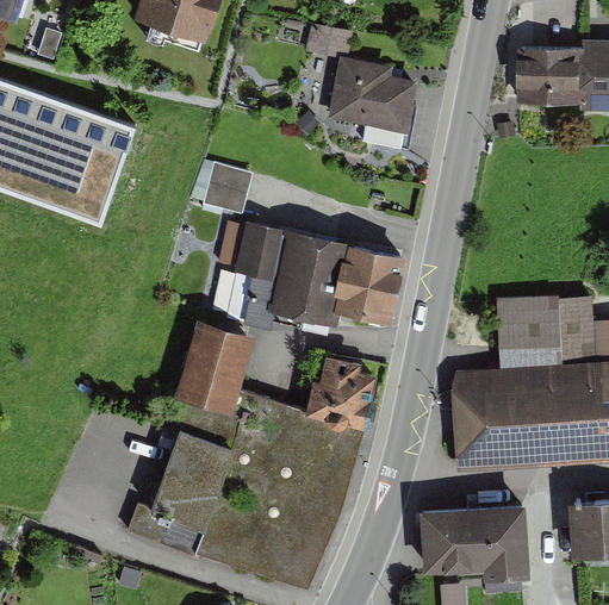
[(0,13),(10,18),(16,20),(22,0),(0,0),(0,13)]
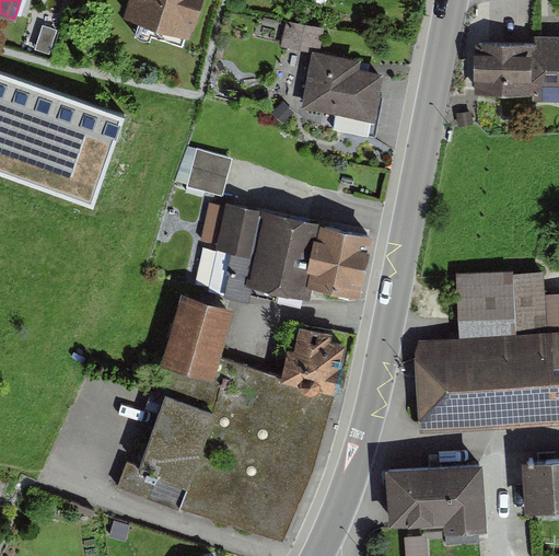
[(127,0),(119,26),(184,46),(197,0),(208,0),(216,2),(216,0),(127,0)]
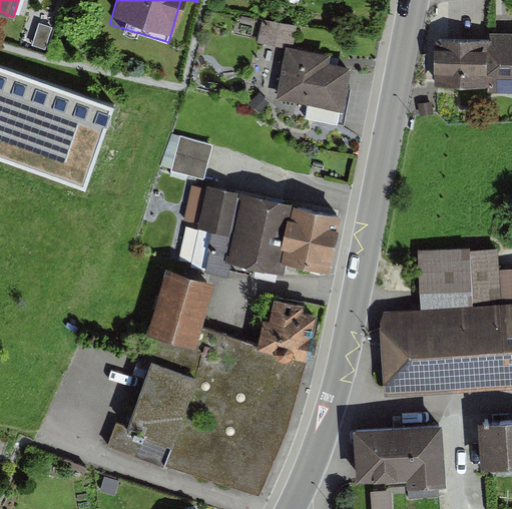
[(264,28),(261,46),(294,52),(297,33),(264,28)]
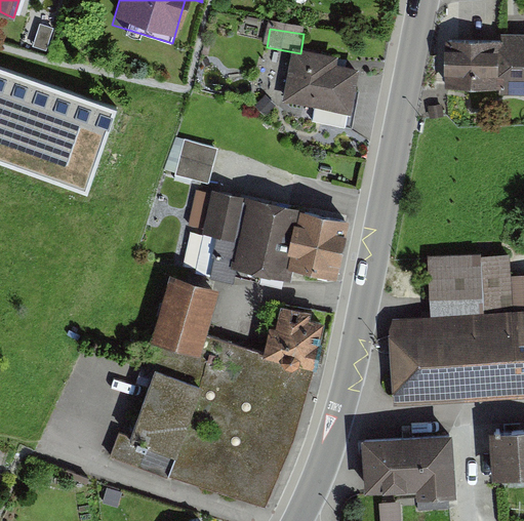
[(523,34),(501,34),(501,41),(446,41),(445,89),(499,89),(499,95),(509,95),(523,95),(523,34)]
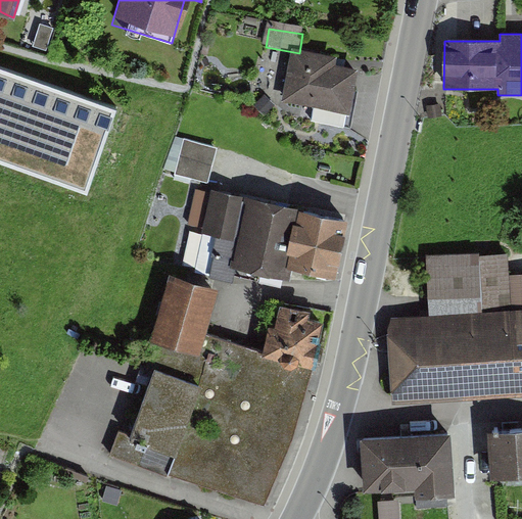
[(336,62),(292,54),(281,110),(344,123),(353,76),(334,72),(336,62)]
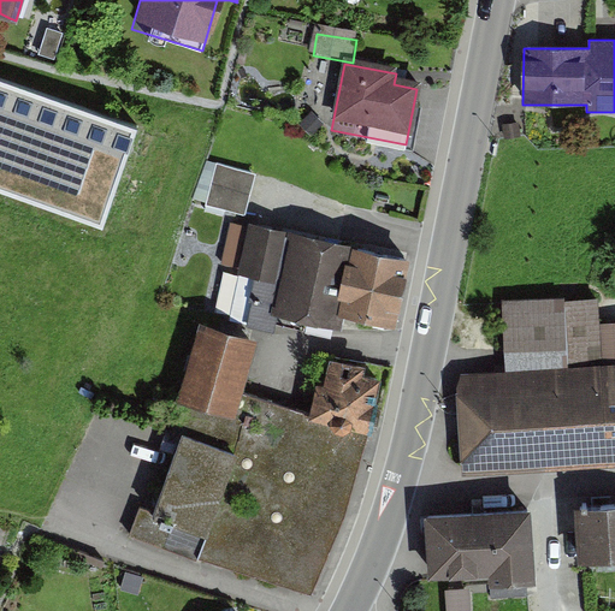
[(136,130),(0,82),(0,193),(102,230),(136,130)]
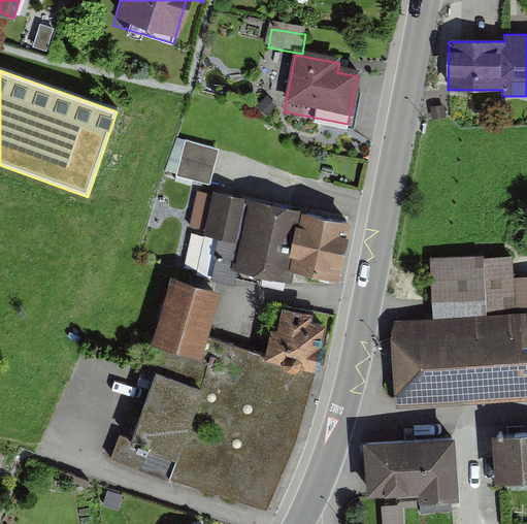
[(178,141),(167,175),(210,189),(221,154),(178,141)]
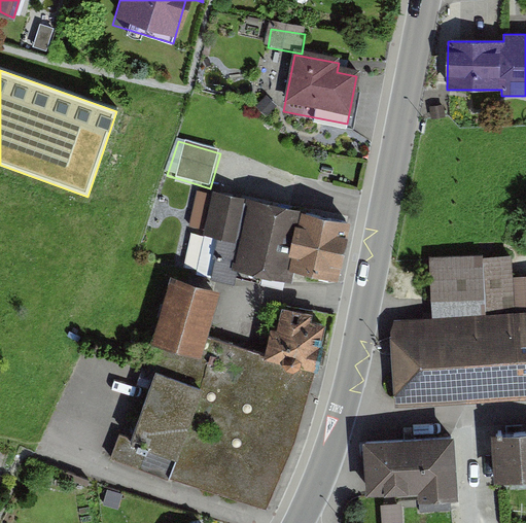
[(281,270),(294,212),(211,194),(201,239),(236,247),(231,269),(279,280),(281,270)]
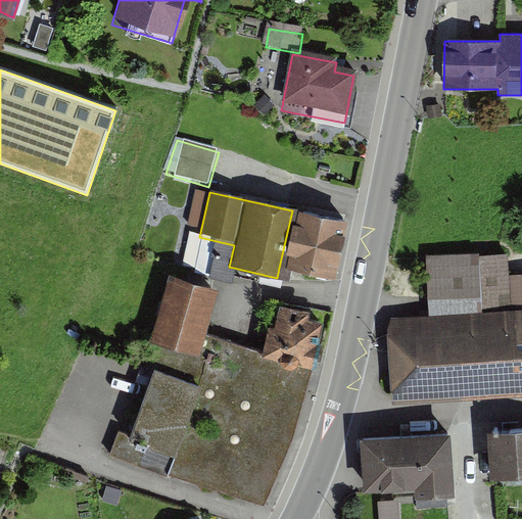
[(341,221),(292,210),(279,268),(328,279),(341,221)]
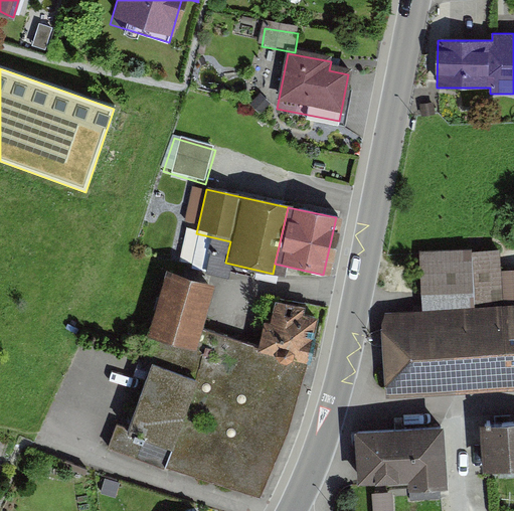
[(384,313),(381,328),(385,398),(513,389),(513,270),(500,271),(499,250),(471,251),(471,249),(418,252),(421,311),(384,313)]
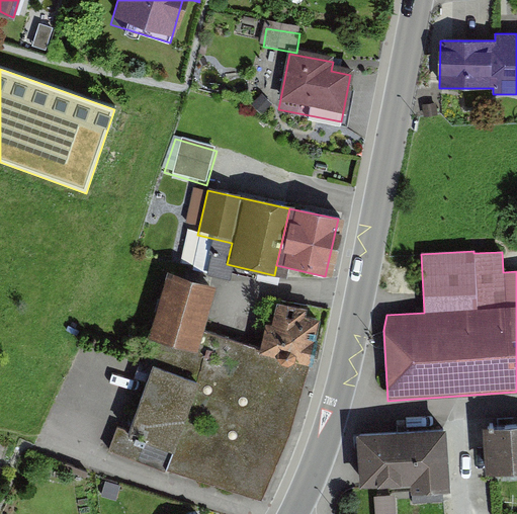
[(211,286),(162,274),(111,448),(254,501),(286,433),(305,360),(257,349),(199,335),(211,286)]
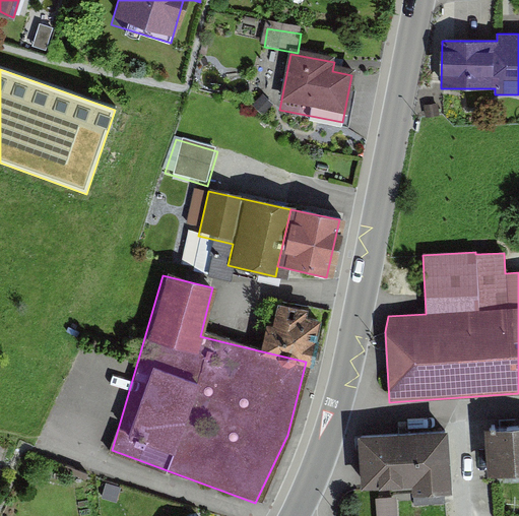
[(316,317),(269,305),(258,350),(306,362),(316,317)]
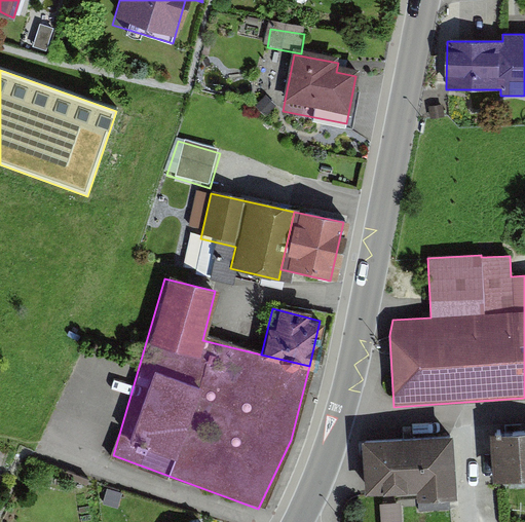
[(524,429),(489,432),(492,479),(524,476),(524,429)]
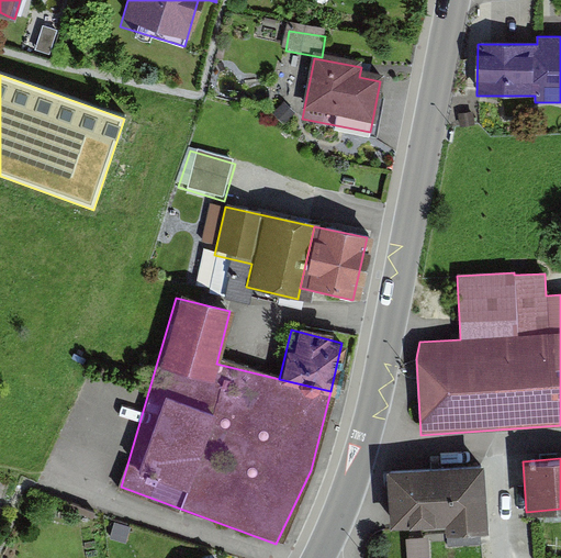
[(484,462),(386,469),(391,526),(447,522),(448,533),(489,529),(484,462)]
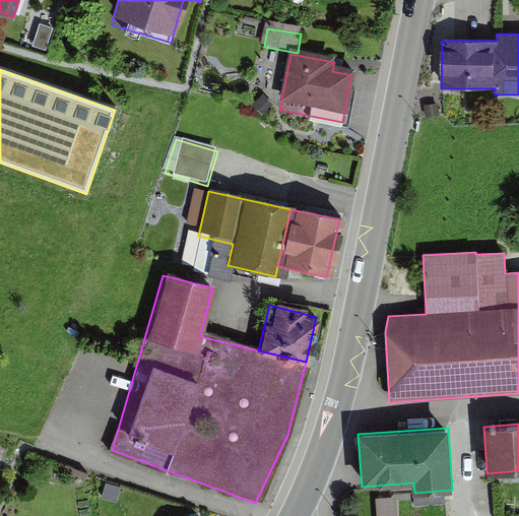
[(397,515),(397,499),(375,501),(376,515),(397,515)]
